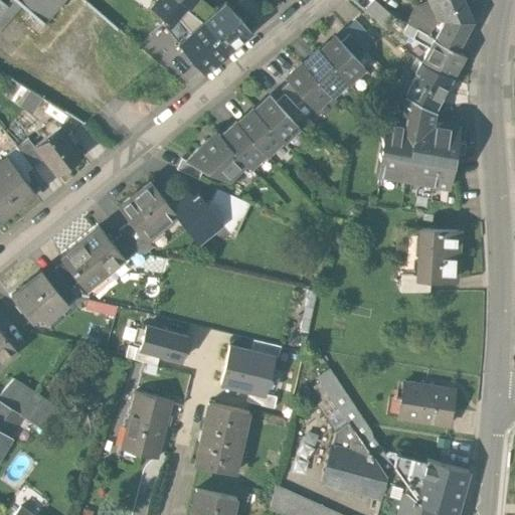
[(0,0),(0,29),(22,3),(44,22),(63,0),(9,0),(7,2),(3,0),(0,0)]
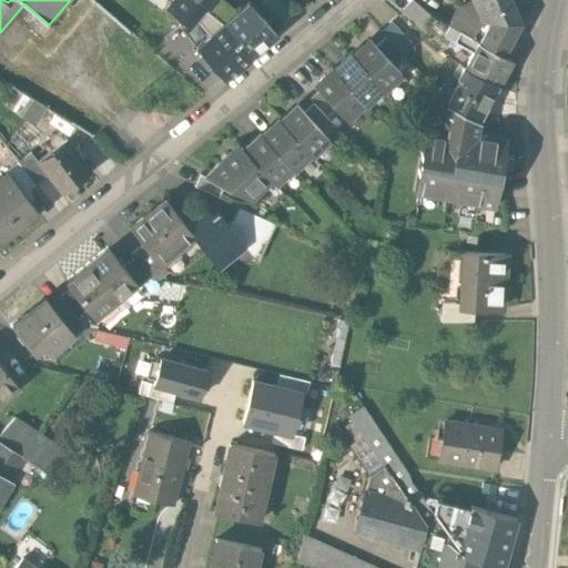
[(94,0),(98,2),(108,11),(118,0),(94,0)]
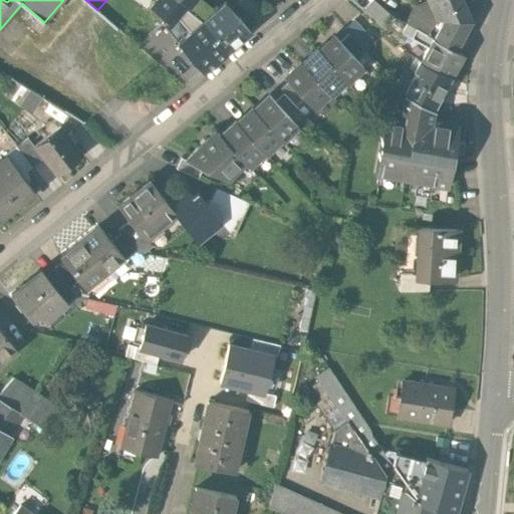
[(178,15),(185,6),(177,0),(155,0),(151,6),(172,23),(178,15)]
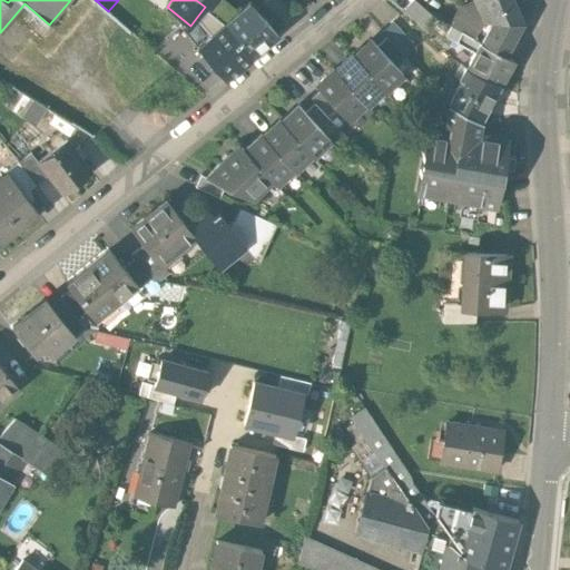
[(196,0),(205,7),(210,11),(219,0),(196,0)]
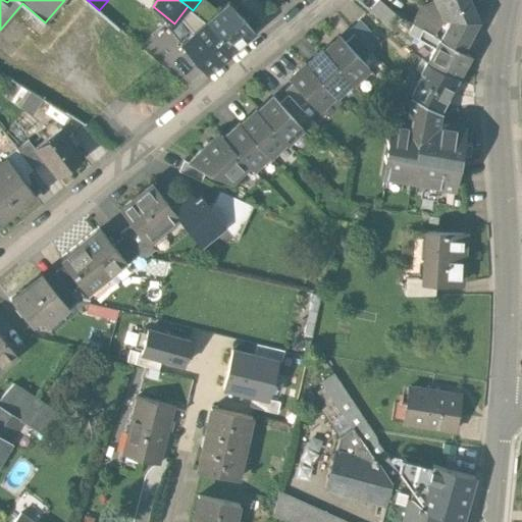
[(201,0),(193,10),(207,18),(219,8),(209,0),(201,0)]
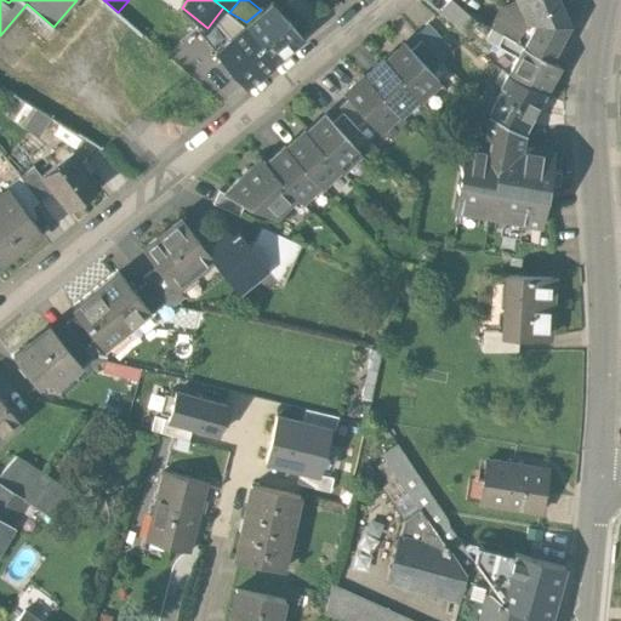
[(306,36),(274,0),(272,0),(261,10),(246,22),(278,61),(306,36)]
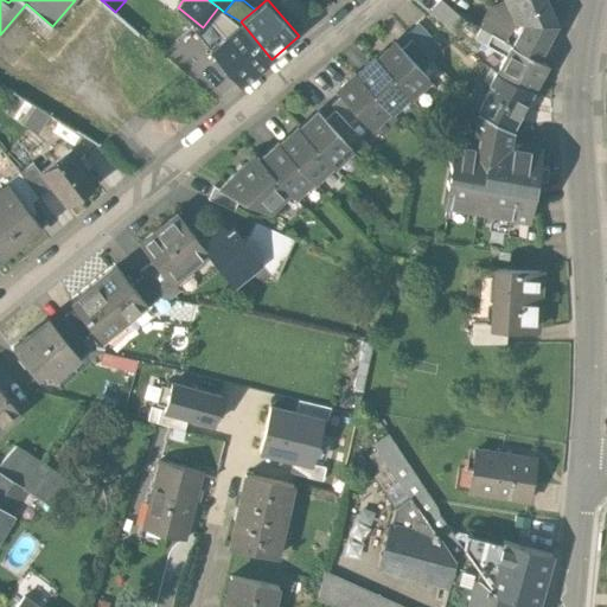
[(442,0),(433,11),(454,31),(464,20),(442,0)]
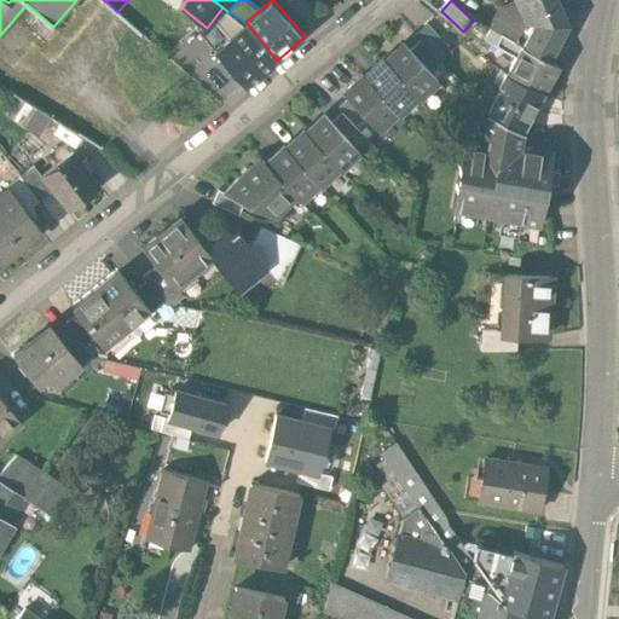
[(528,22),(518,0),(512,0),(499,6),(490,25),(492,28),(519,39),(528,22)]
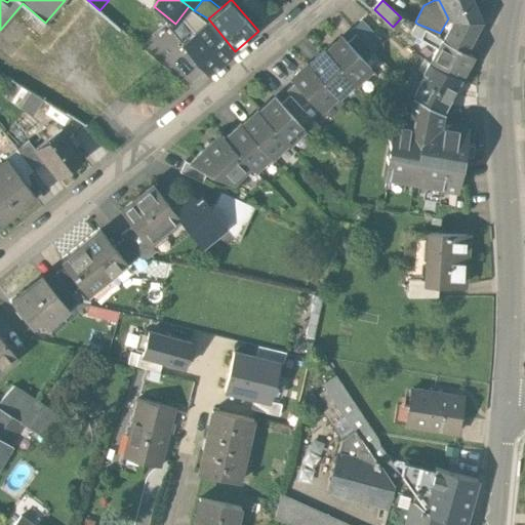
[(439,0),(448,18),(440,33),(469,49),(487,18),(478,0),(439,0)]
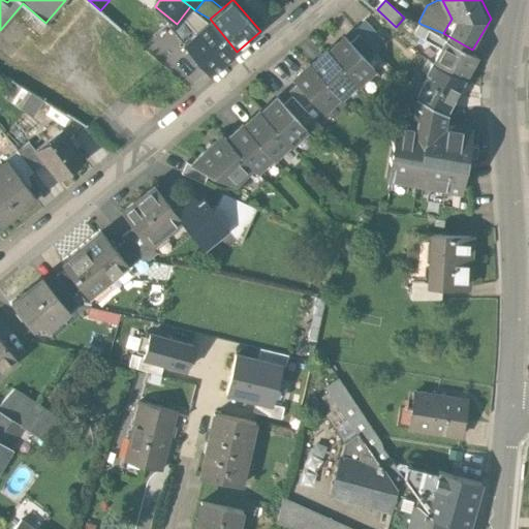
[(183,16),(199,28),(210,19),(195,10),(190,6),(183,16)]
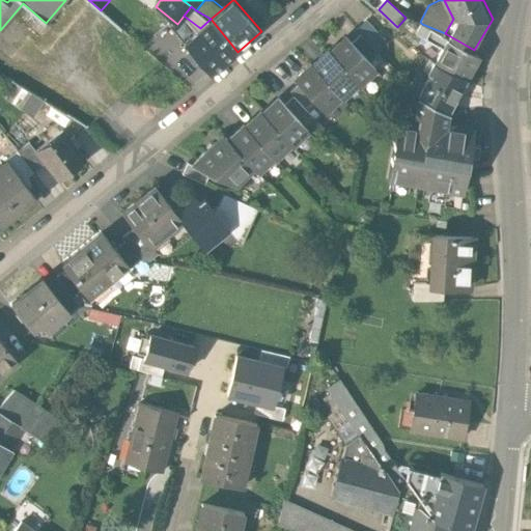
[(238,52),(211,19),(200,28),(186,40),(213,73),(238,52)]
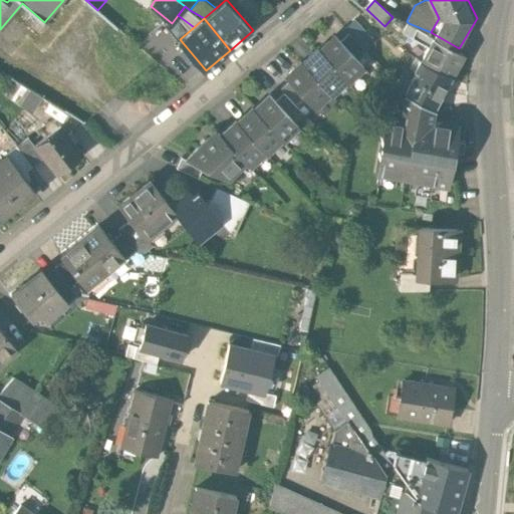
[(342,29),(348,35),(361,50),(370,41),(352,20),(342,29)]
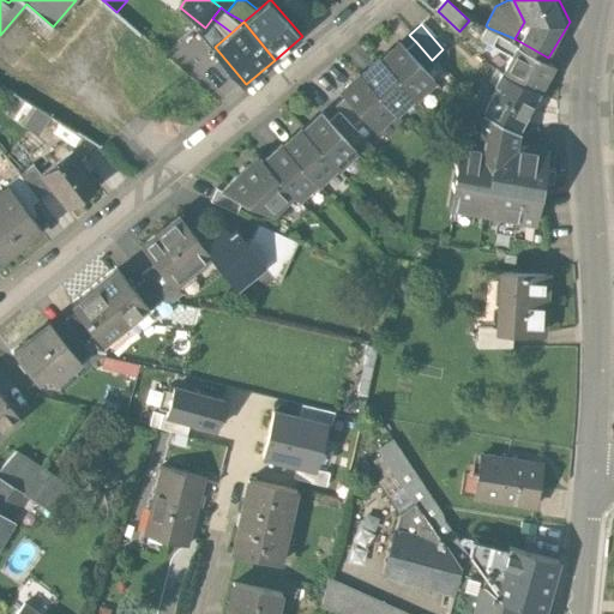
[(559,64),(548,58),(515,38),(488,28),(482,38),(512,55),(505,67),(545,89),(559,64)]
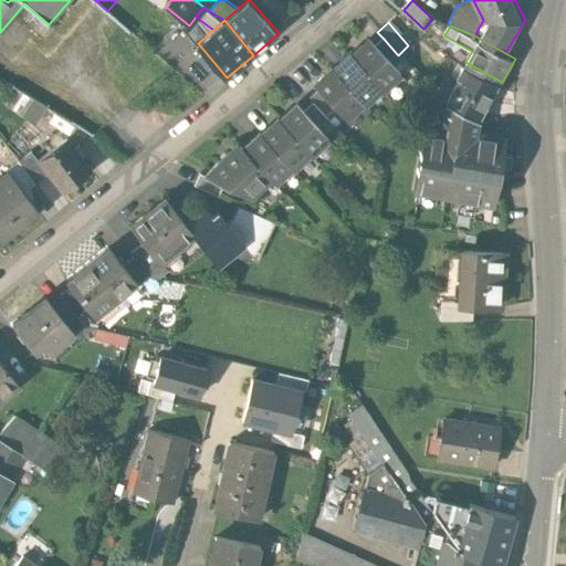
[(384,39),(375,46),(392,65),(400,58),(398,55),(384,39)]
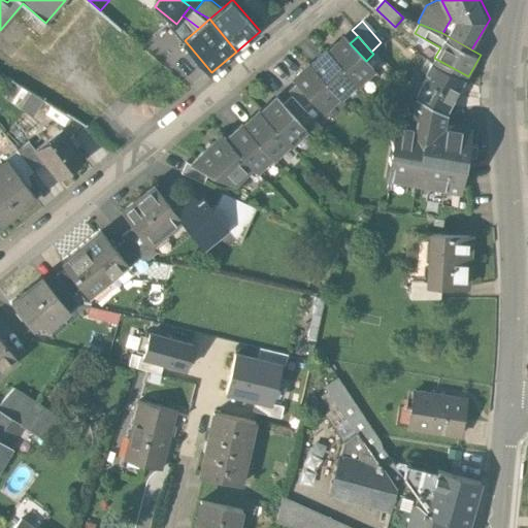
[(345,39),(329,56),(357,85),(359,87),(376,71),(366,61),(350,43),(345,39)]
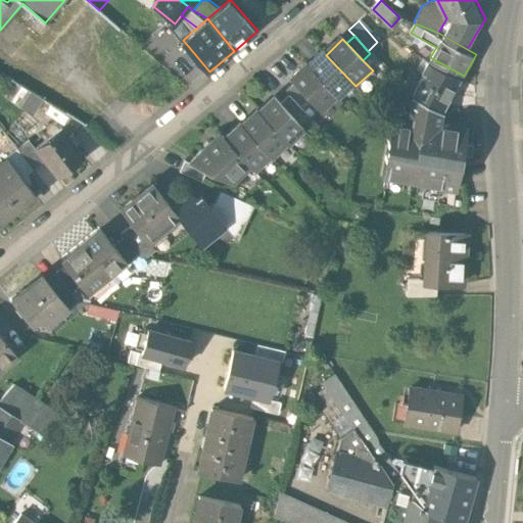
[(324,52),(308,66),(334,94),(338,98),(353,84),(326,55),(324,52)]
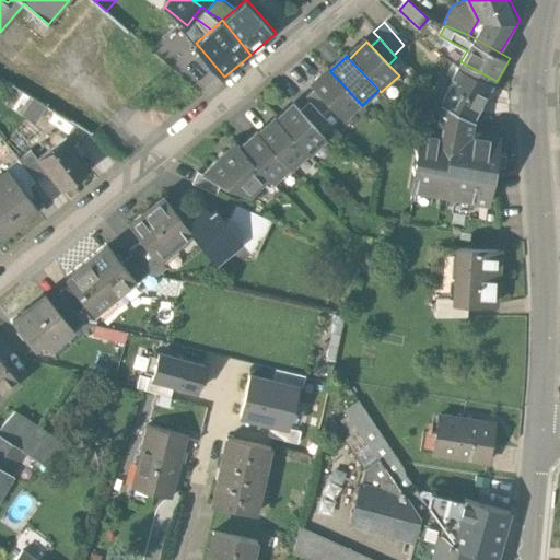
[(497,81),(461,61),(458,65),(452,61),(446,72),(454,77),(441,100),(444,102),(476,119),(497,81)]
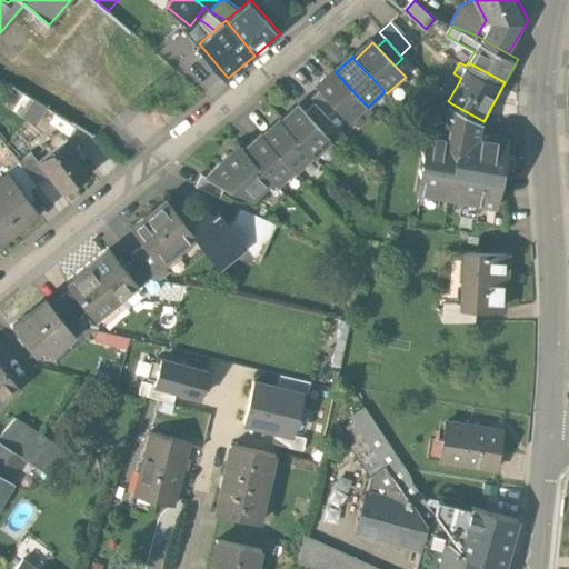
[(333,70),(316,87),(318,90),(337,110),(346,119),(363,102),(336,72),(333,70)]
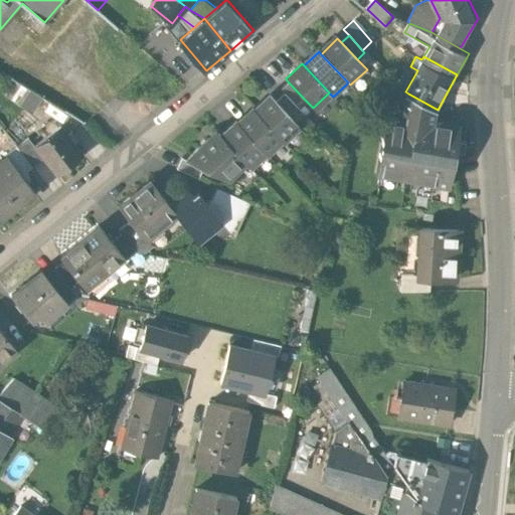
[(305,100),(288,81),(279,90),(284,95),(296,108),(305,100)]
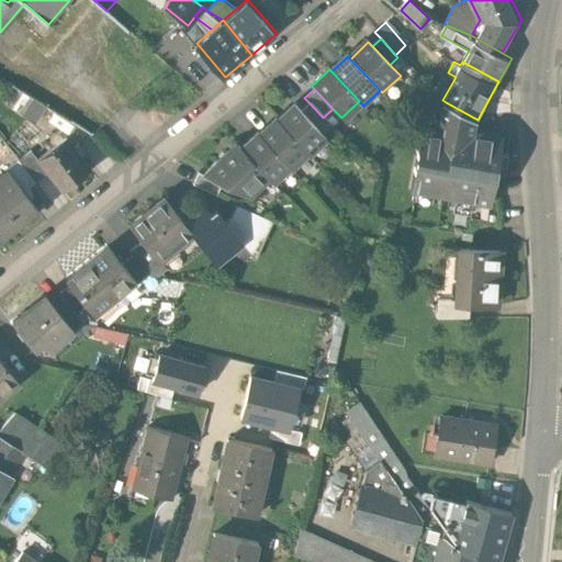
[(12,109),(36,123),(46,104),(23,90),(12,109)]
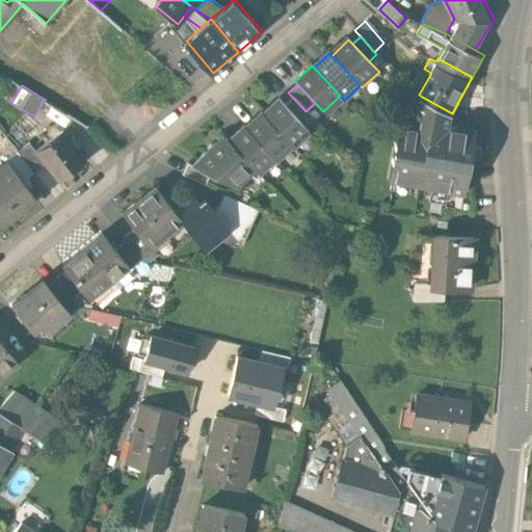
[(452,113),(422,97),(418,115),(423,117),(422,122),(400,117),(390,179),(468,195),(480,130),(450,124),(452,113)]
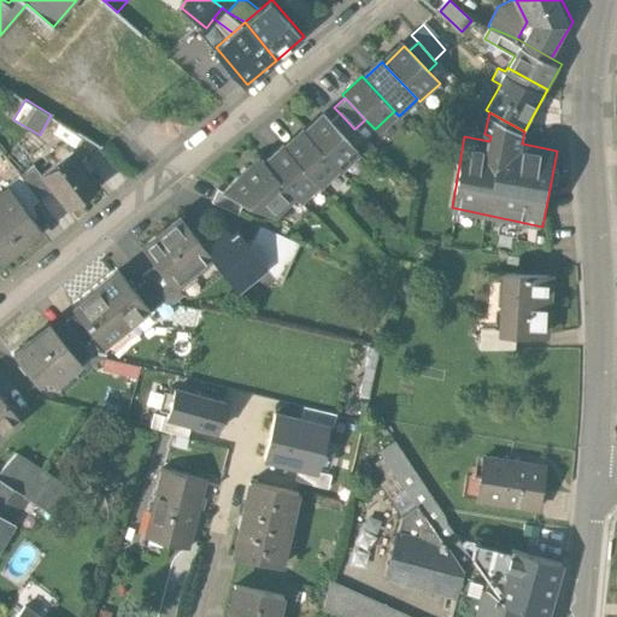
[(340,113),(330,122),(348,144),(359,135),(354,129),(340,113)]
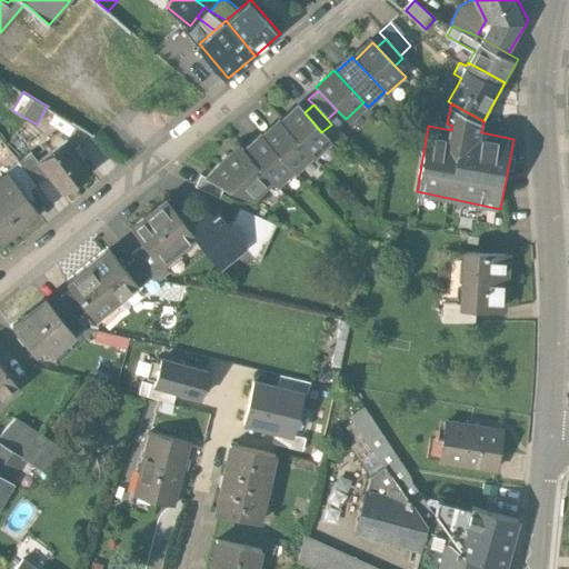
[(300,108),(282,123),(312,158),(315,160),(332,145),(321,132),(305,112),(300,108)]
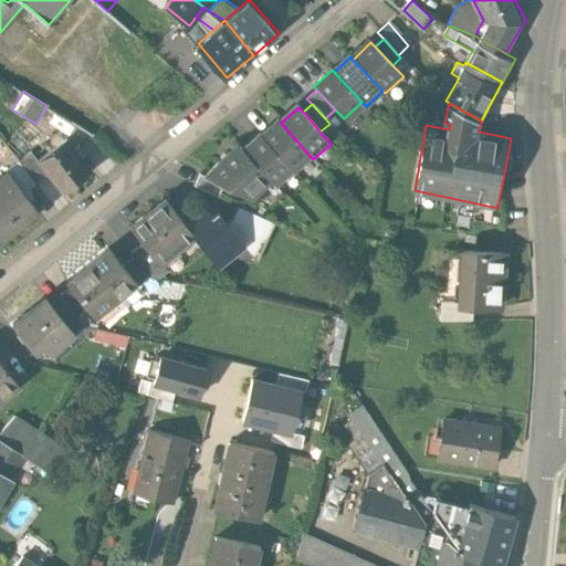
[(280,121),(263,135),(293,169),(294,171),(311,157),(281,123),(280,121)]
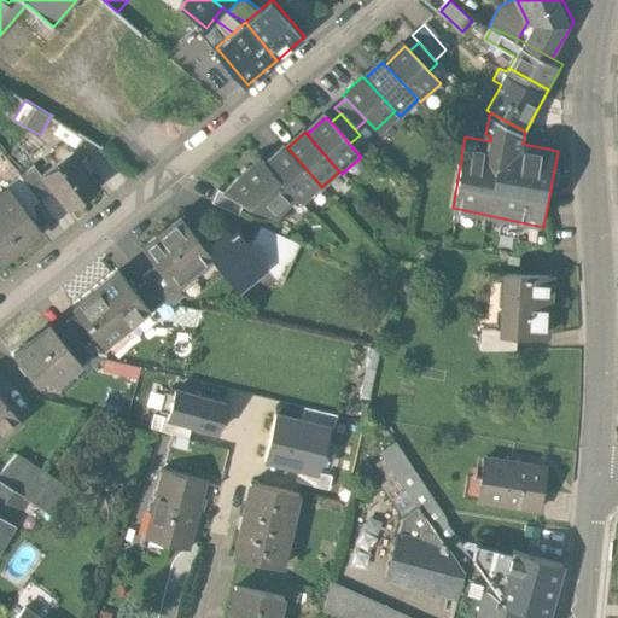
[(285,145),(266,161),(296,197),(301,202),(320,185),(287,147),(285,145)]
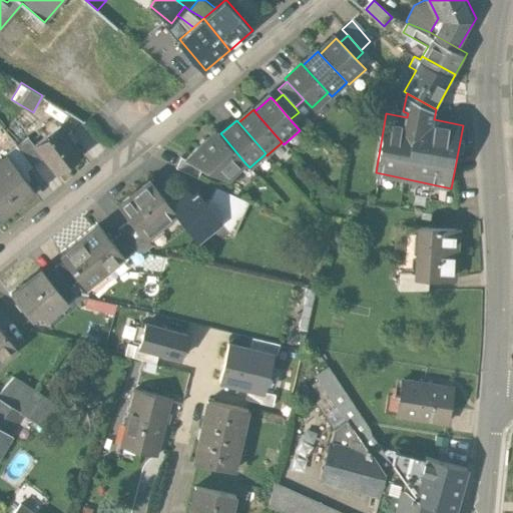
[(62,124),(34,145),(43,157),(57,174),(84,152),(62,124)]
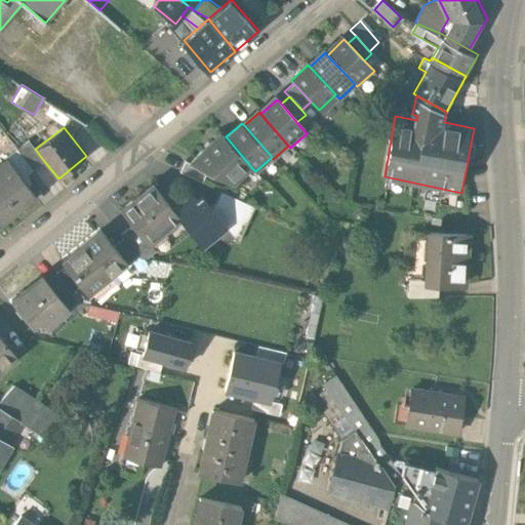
[(226,136),(223,133),(189,164),(207,172),(232,184),(251,167),(226,136)]
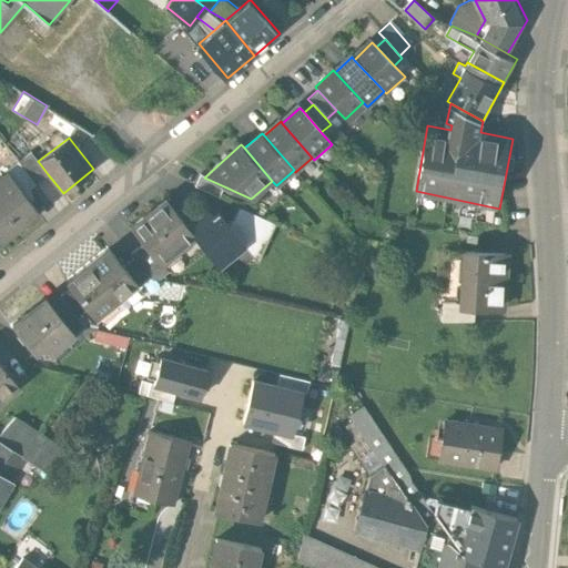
[(20,161),(9,170),(26,191),(48,174),(38,161),(32,152),(20,161)]
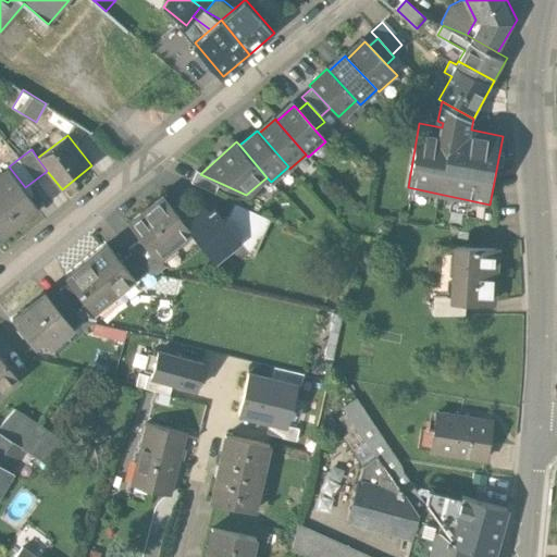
[(9,166),(0,172),(0,235),(40,207),(25,187),(9,166)]
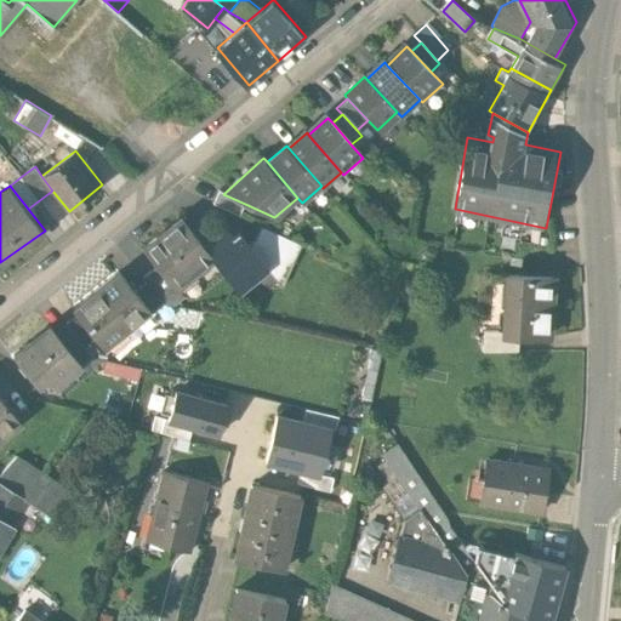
[(239,215),(245,204),(223,194),(217,191),(212,203),(239,215)]
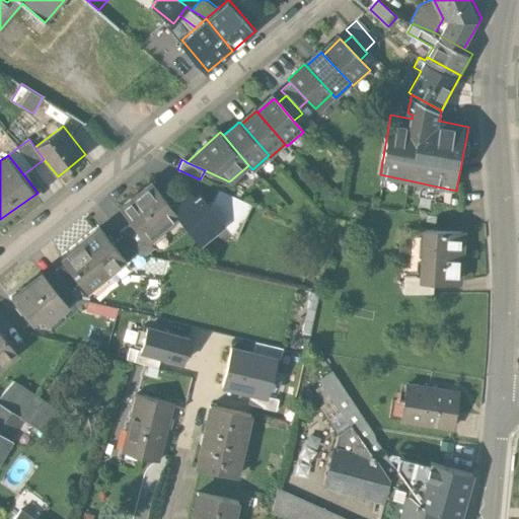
[(135,196),(163,231),(179,219),(170,206),(151,182),(135,196)]
